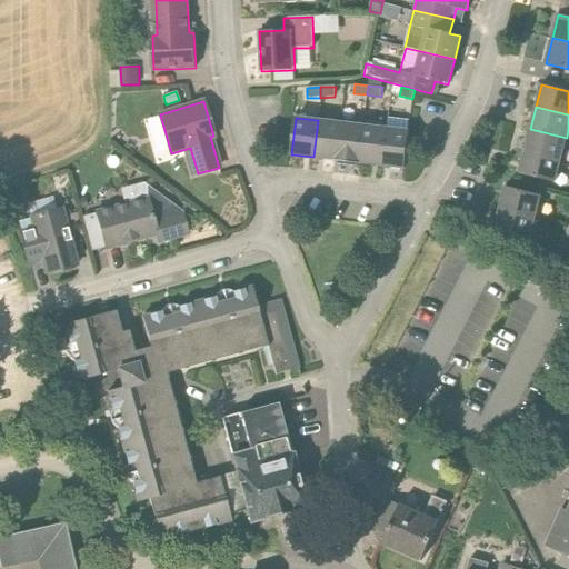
[(337,161),(341,123),(318,120),(313,157),(335,160),(335,161),(337,161)]
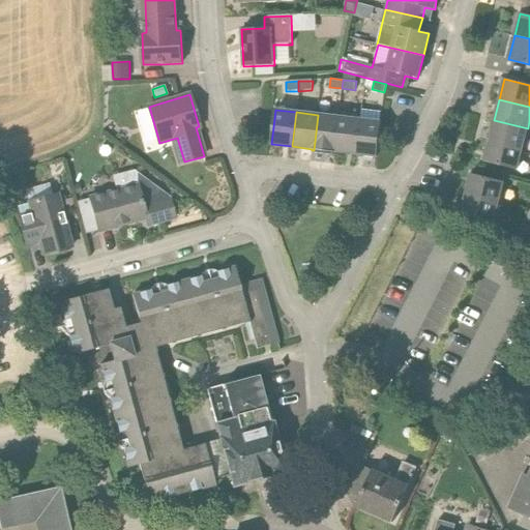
[(334,152),(339,117),(318,115),(314,150),(334,152)]
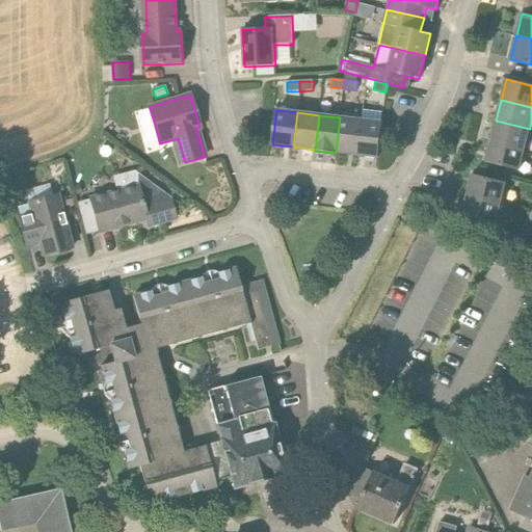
[(357,155),(362,121),(340,117),(336,153),(337,153),(337,152),(357,155)]
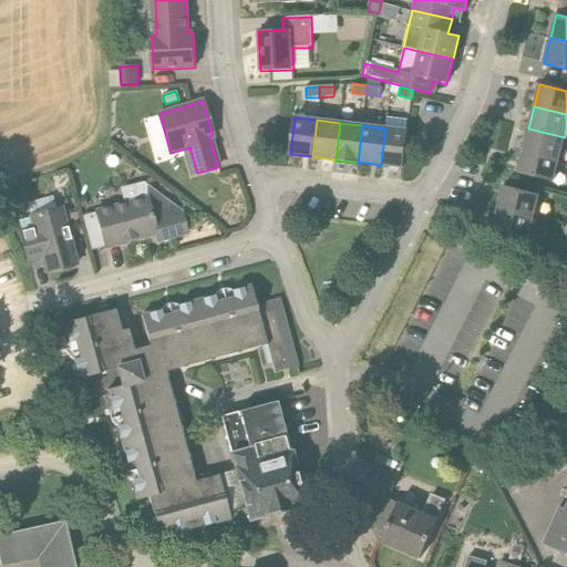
[(403,167),(408,131),(385,129),(381,165),(403,167)]
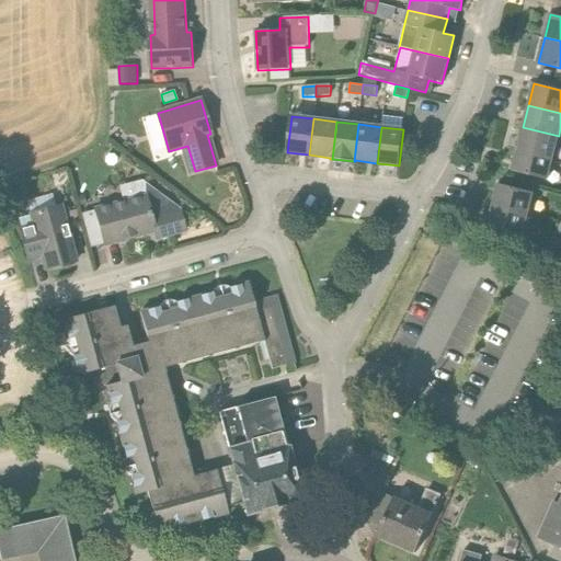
[(553,159),(559,136),(523,127),(517,150),(553,159)]
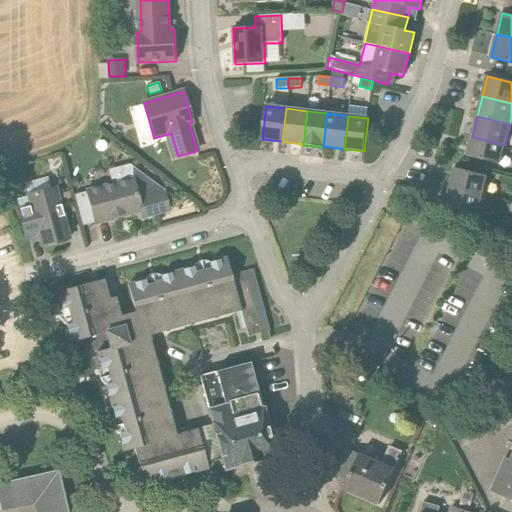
[(500,165),(505,145),(472,137),(467,157),(500,165)]
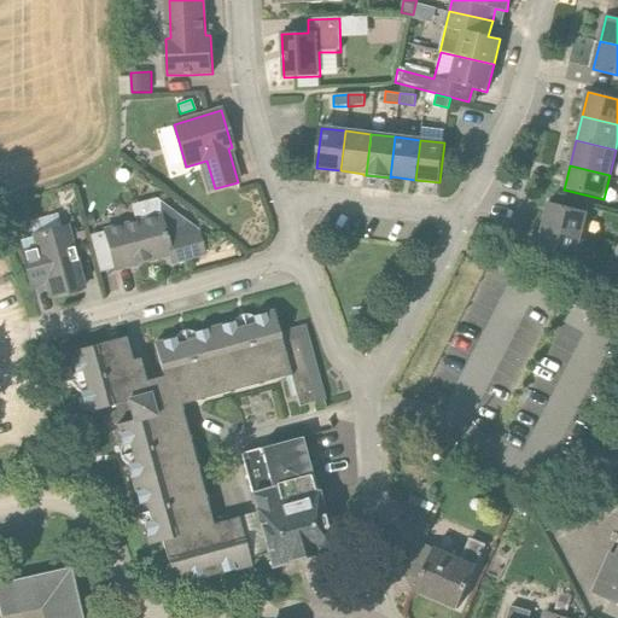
[(204,255),(197,231),(156,198),(129,204),(135,222),(104,232),(115,270),(169,255),(172,263),(204,255)]
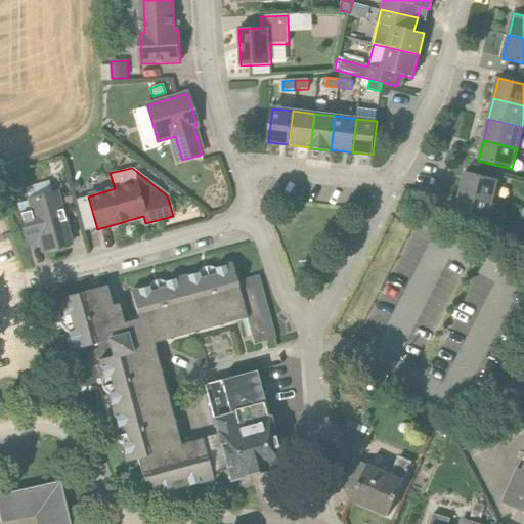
[(498,180),(465,172),(460,192),(494,201),(498,180)]
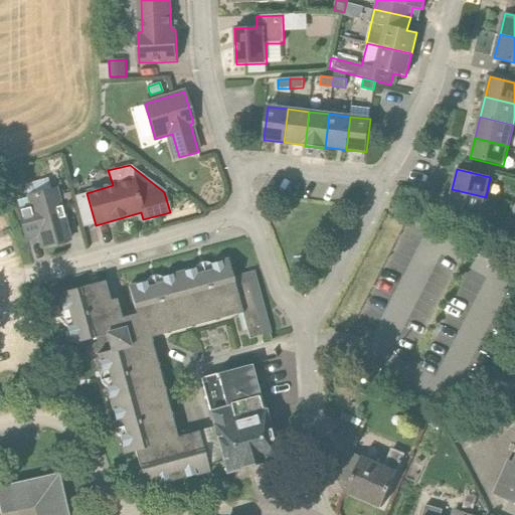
[(481,218),(486,197),(452,189),(447,210),(481,218)]
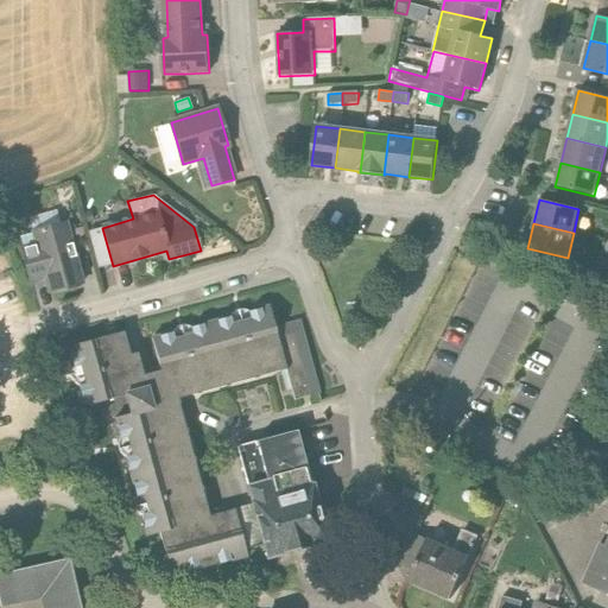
[(82,283),(76,260),(67,225),(40,230),(44,242),(21,248),(30,283),(45,278),(49,292),(82,283)]
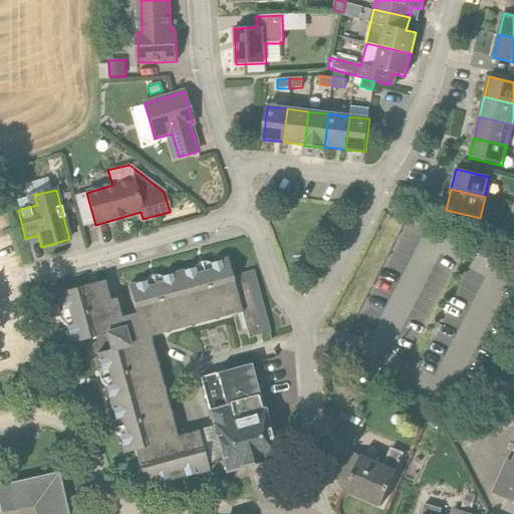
[(248,338),(269,332),(253,271),(232,277),(227,259),(210,263),(212,270),(195,274),(194,268),(162,277),(163,283),(147,287),(145,281),(127,286),(136,313),(114,318),(104,280),(57,293),(62,310),(67,308),(71,325),(66,326),(70,343),(105,334),(110,349),(96,353),(101,370),(107,368),(112,386),(105,387),(114,419),(120,418),(125,434),(119,436),(123,453),(135,451),(177,436),(151,337),(241,313),(248,338)]
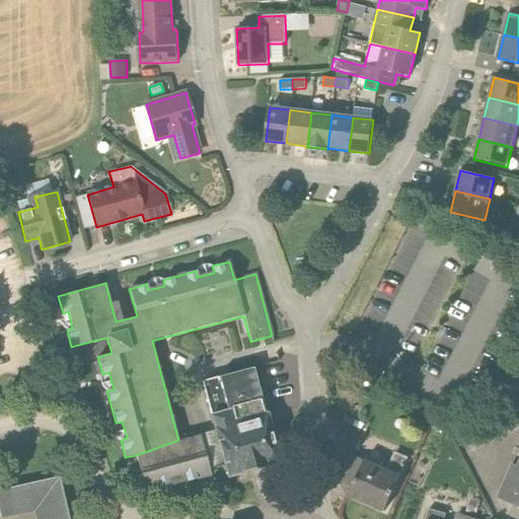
[(227,476),(262,467),(279,462),(266,414),(265,414),(252,367),(218,376),(202,381),(211,416),(218,442),(223,462),(224,462),(227,476)]
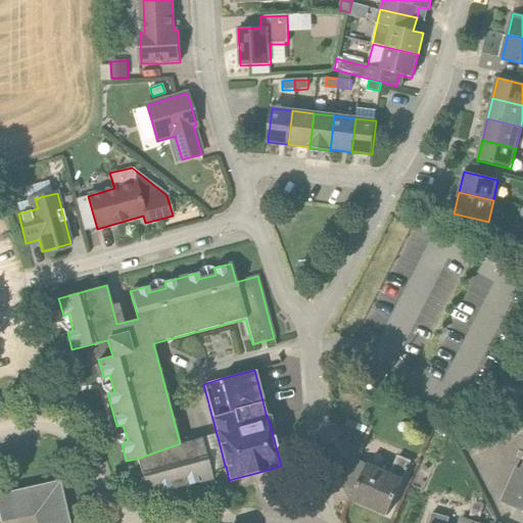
[(362,454),(370,435),(345,425),(338,443),(362,454)]
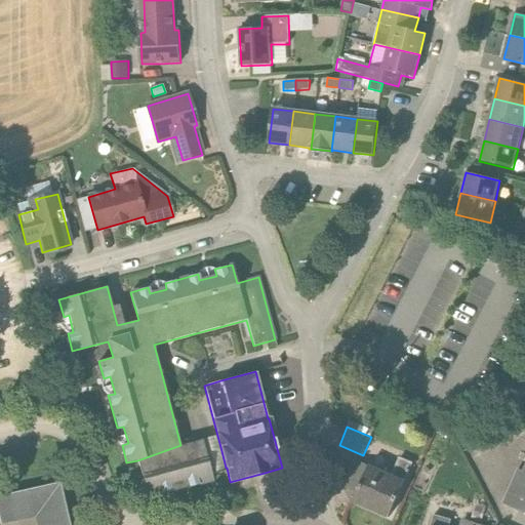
[(211,475),(213,474),(213,473),(211,474),(202,440),(180,445),(137,460),(148,498),(171,491),(171,489),(189,487),(213,480),(211,475)]
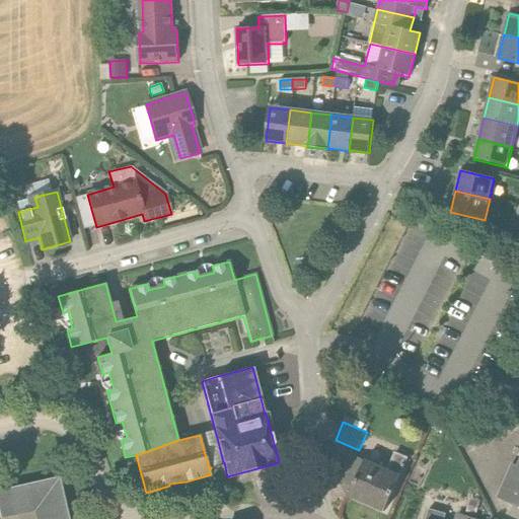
[(384,512),(408,457),(396,453),(388,470),(355,455),(345,478),(355,484),(349,496),(384,512)]
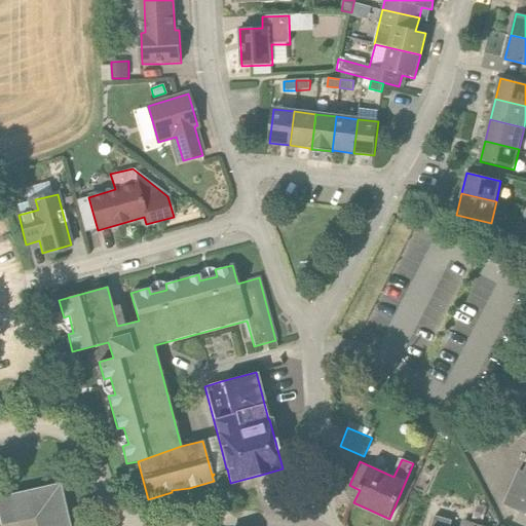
[(525,472),(525,475),(519,472),(503,505),(525,516),(525,472)]
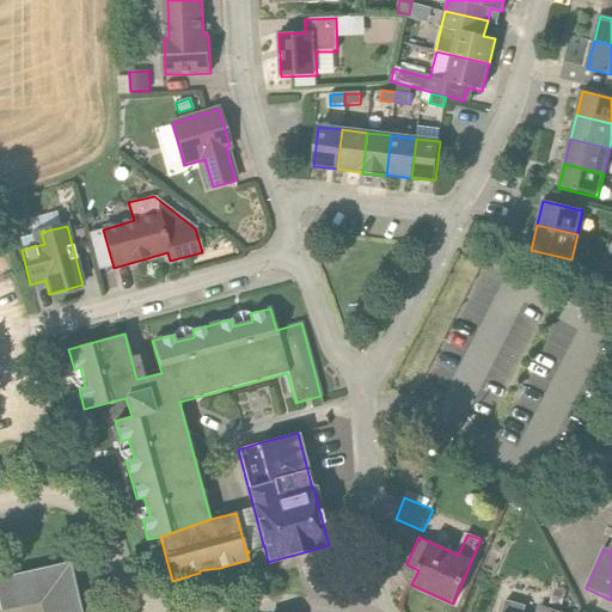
[(80,611),(69,562),(0,577),(0,609),(1,610),(2,611),(40,604),(42,611),(80,611)]
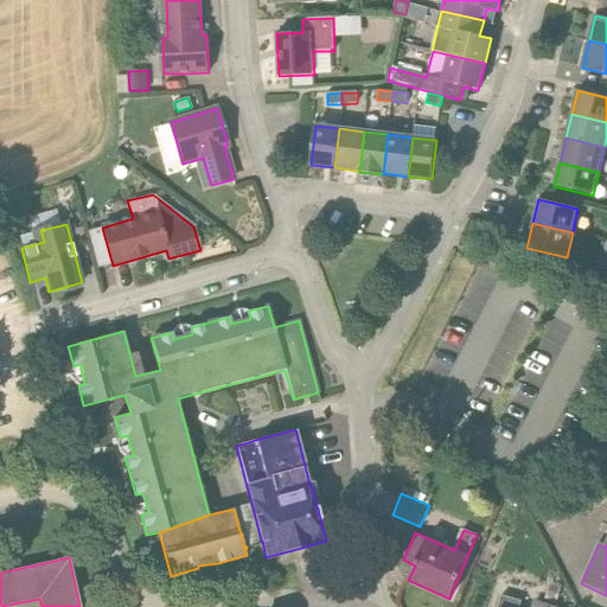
[(547,599),(555,601),(561,587),(551,583),(547,599)]
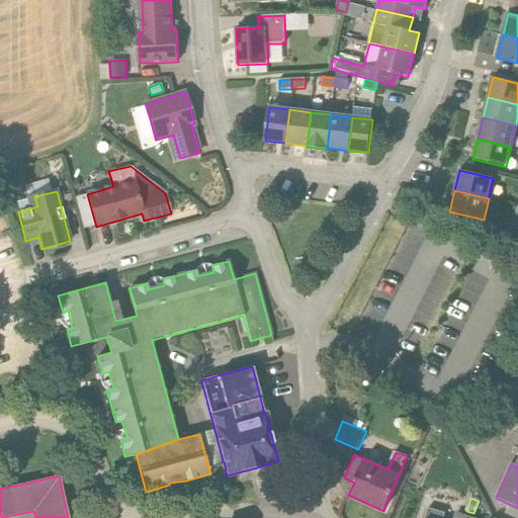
[(475,517),(458,513),(457,517),(444,517),(446,511),(428,507),(425,517),(475,517)]
